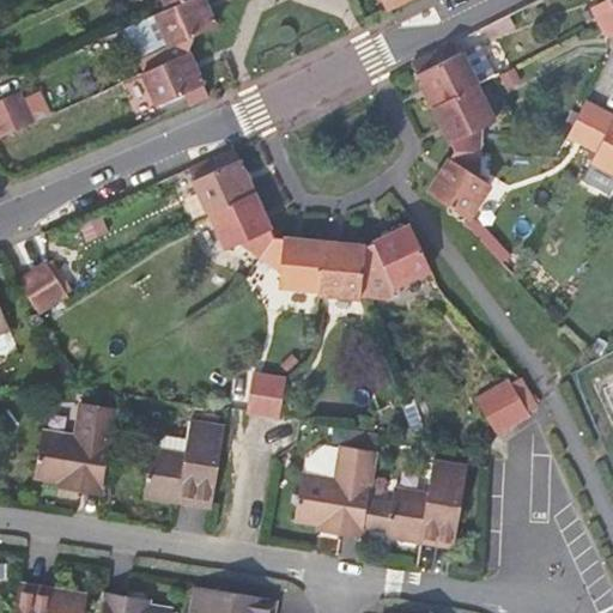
[(210,4),(207,0),(180,0),(170,5),(155,12),(170,44),(218,22),(210,4)]
